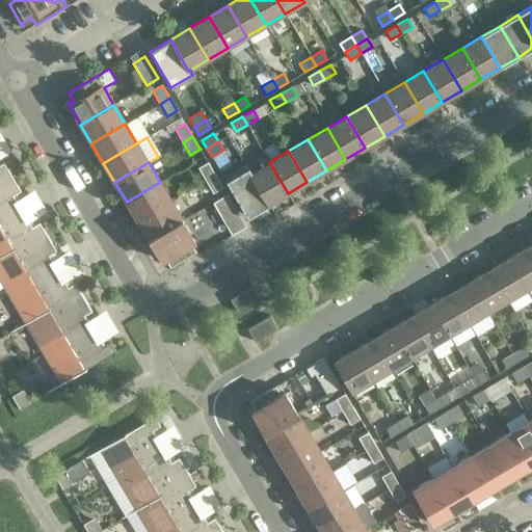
[(215,175),(208,162),(198,168),(206,181),(215,175)]
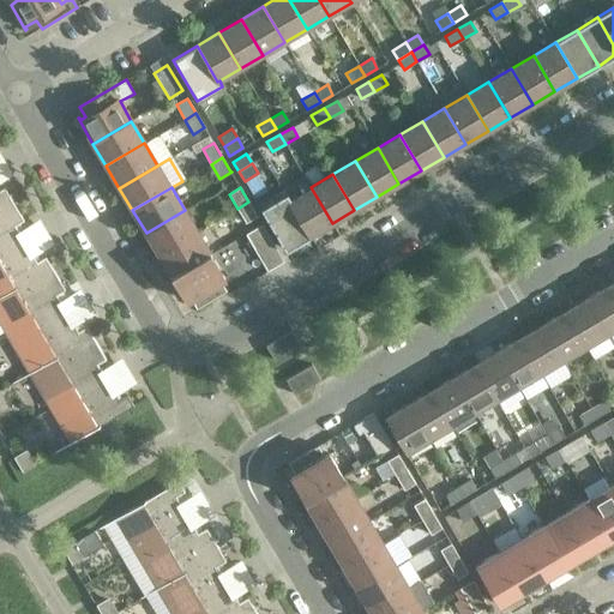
[(311,187),(289,200),(288,200),(309,236),(332,223),(311,187)]
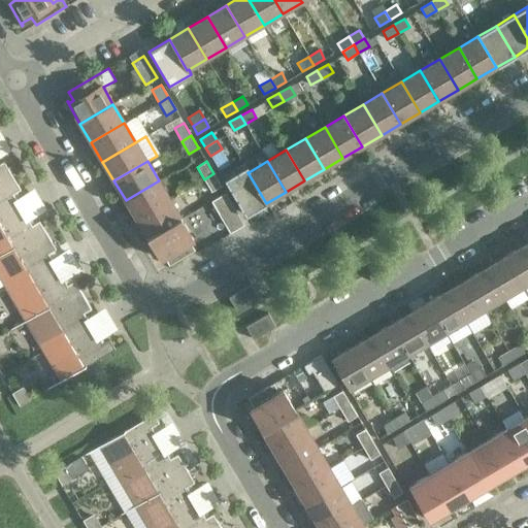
[(0,163),(0,174),(8,170),(4,162),(0,163)]
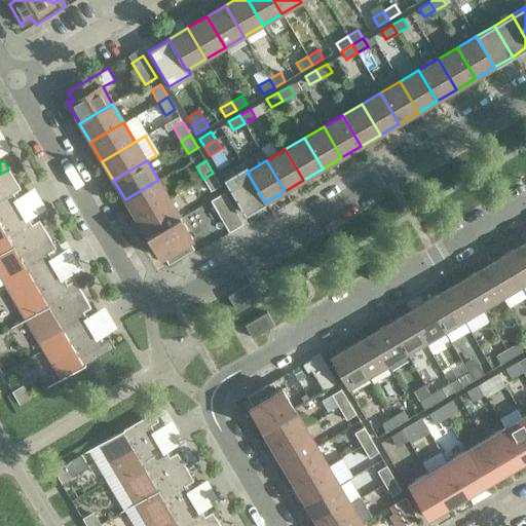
[(246,166),(224,180),(245,215),(265,202),(247,172),(248,172),(246,166)]
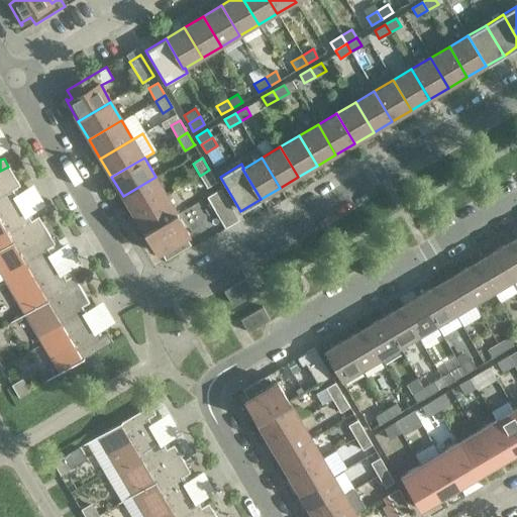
[(20,186),(8,167),(0,171),(0,218),(22,205),(12,190),(20,186)]
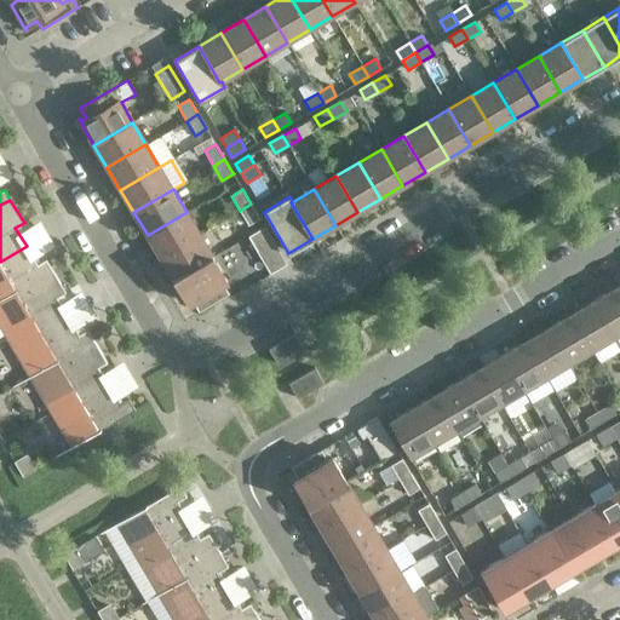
[(259,219),(251,204),(240,211),(248,225),(259,219)]
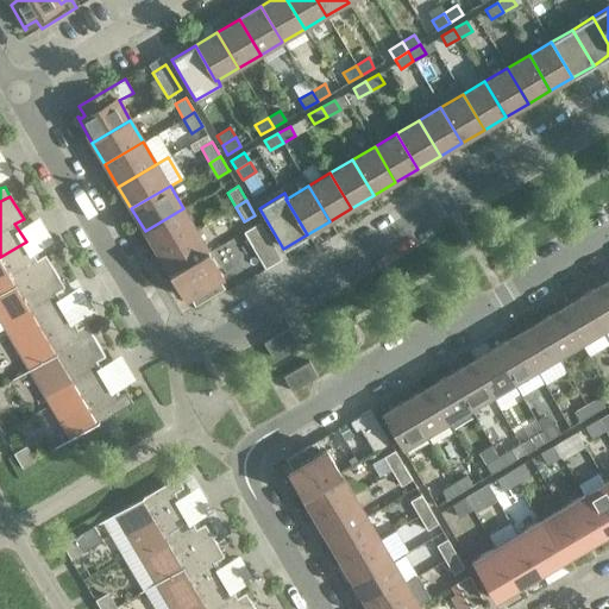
[(196,231),(183,208),(145,231),(158,253),(196,231)]
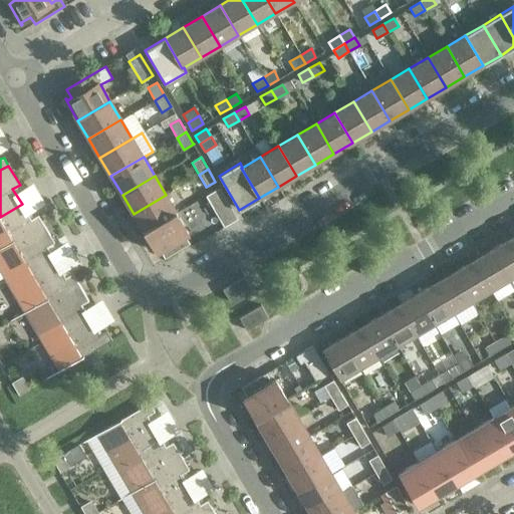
[(238,219),(219,188),(205,196),(224,227),(238,219)]
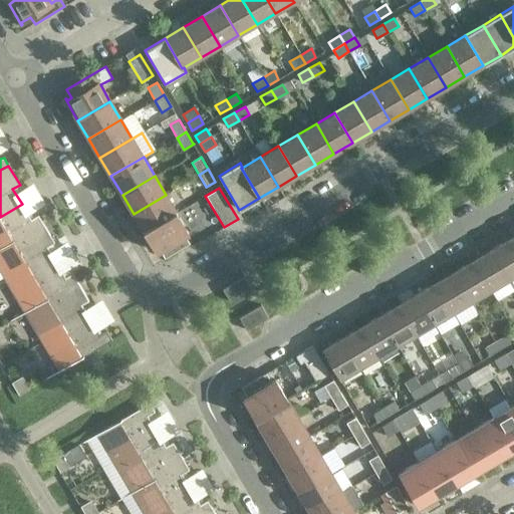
[(177,213),(166,195),(134,214),(145,232),(177,213)]
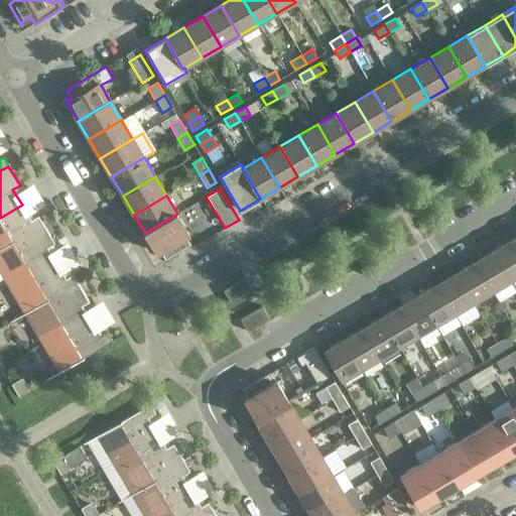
[(31,221),(22,205),(0,218),(0,249),(43,224),(38,216),(31,221)]
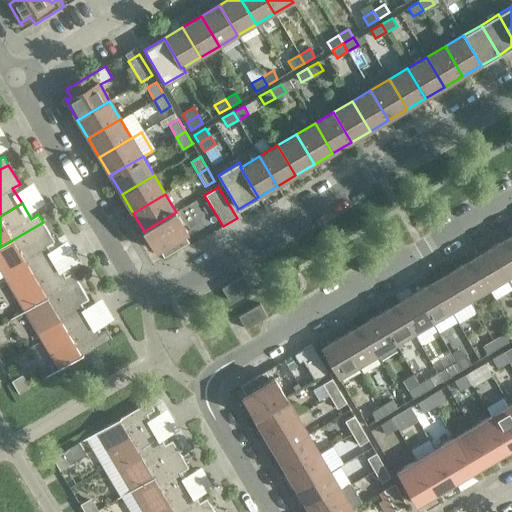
[(187,232),(176,212),(144,231),(155,251),(158,249),(164,257),(189,242),(184,234),(187,232)]
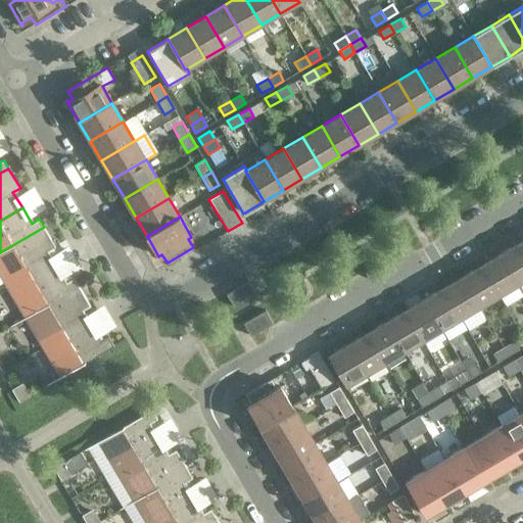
[(55,247),(44,227),(0,252),(0,276),(4,283),(27,270),(33,281),(57,267),(48,251),(55,247)]
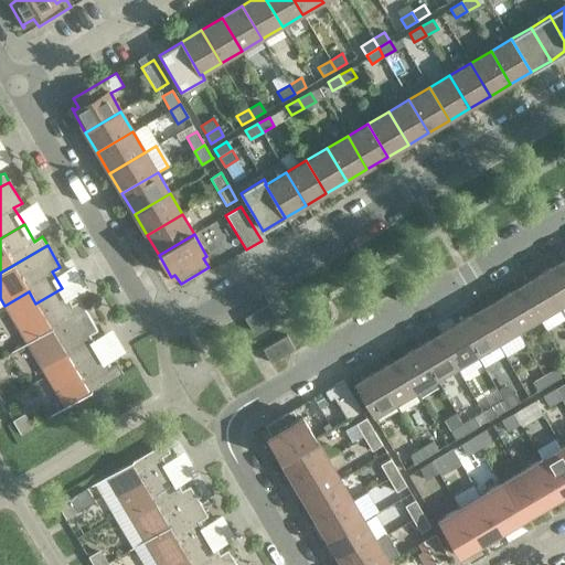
[(564,304),(564,270),(560,262),(540,274),(558,307),(564,304)]
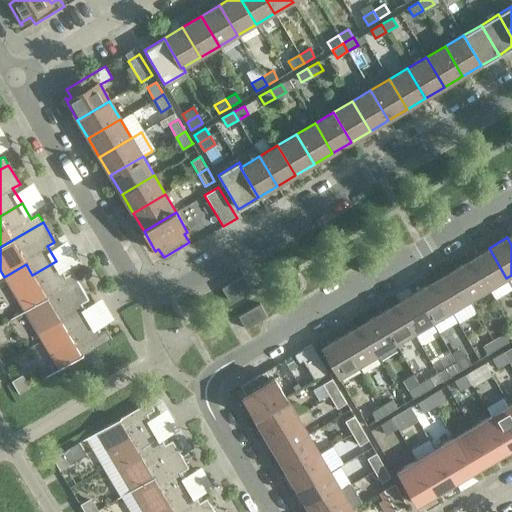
[(506,278),(489,248),(470,259),(488,289),(506,278)]
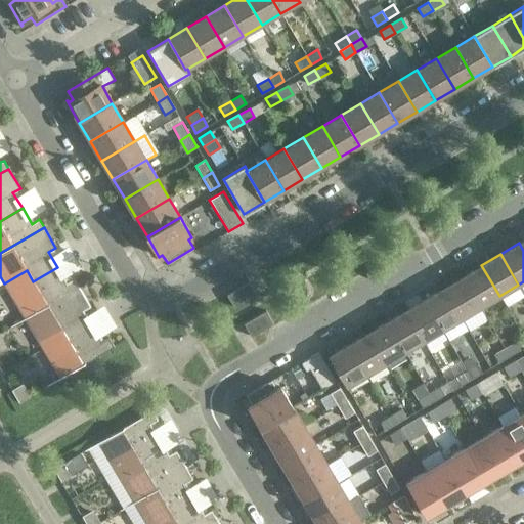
[(499,296),(481,265),(462,276),(480,307),(499,296)]
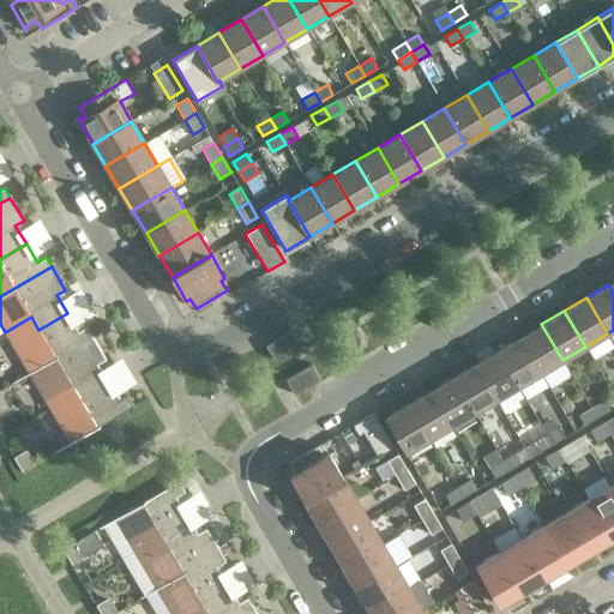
[(78,331),(67,313),(38,330),(31,317),(5,332),(29,373),(92,336),(86,326),(78,331)]
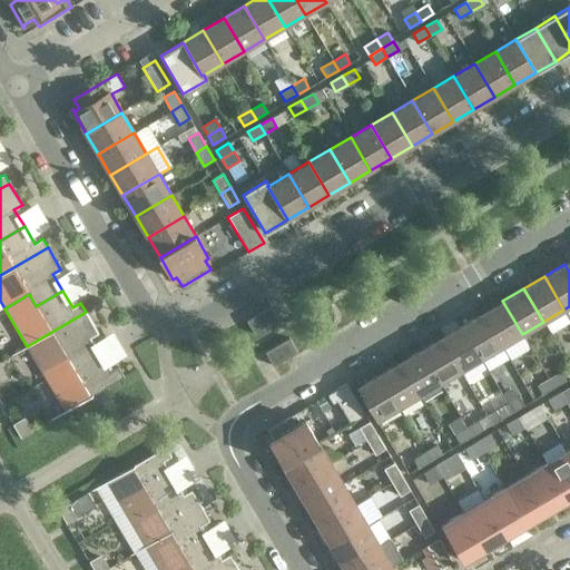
[(522,334),(502,301),(482,313),(502,346),(522,334)]
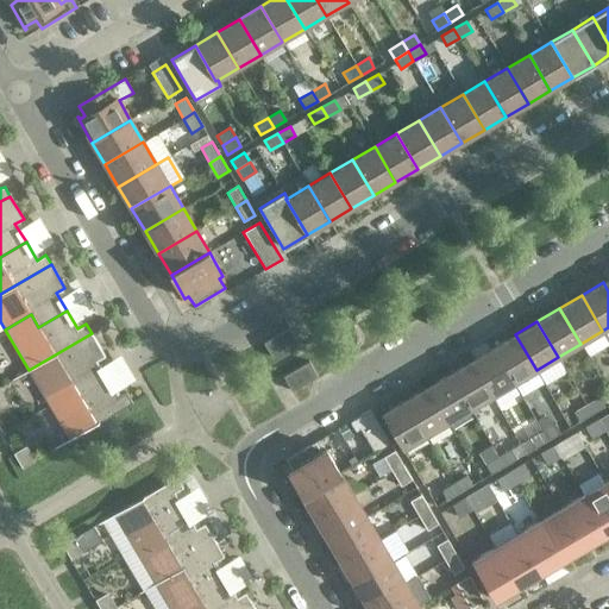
[(297,343),(289,327),(263,343),(271,358),(297,343)]
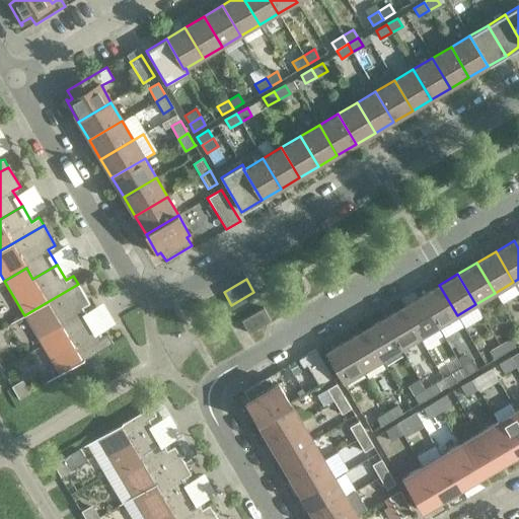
[(89,303),(78,284),(24,315),(39,339),(61,326),(68,338),(91,323),(82,308),(89,303)]
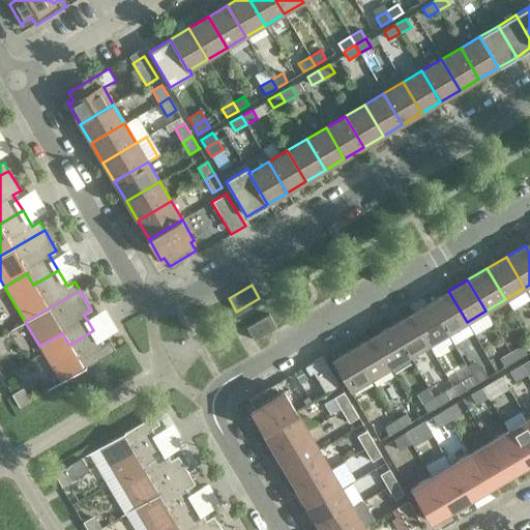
[(467,322),(448,291),(429,302),(447,333),(467,322)]
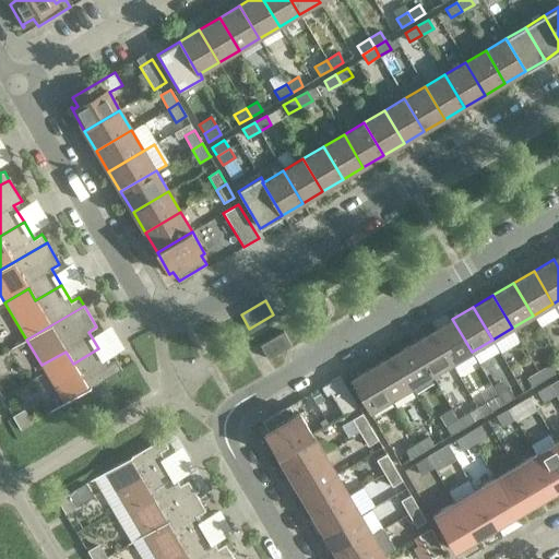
[(472,352),(452,319),(432,331),(451,364),(472,352)]
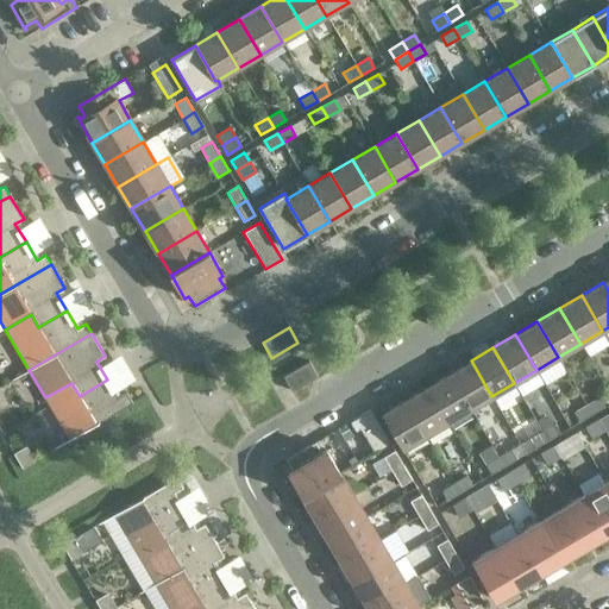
[(491,396),(471,360),(449,374),(470,409),(491,396)]
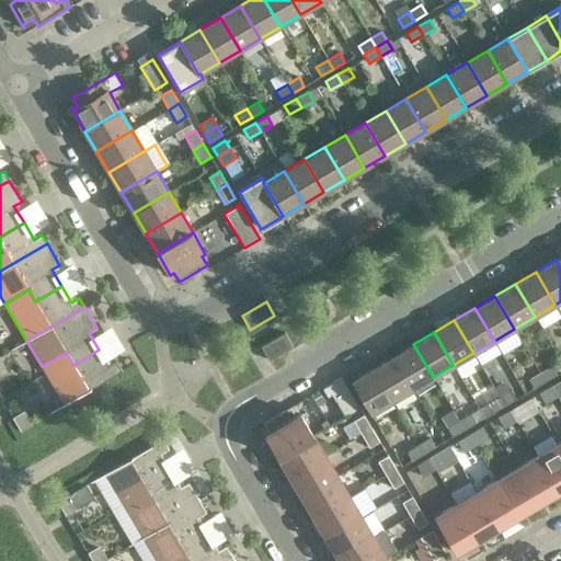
[(284,333),(261,346),(268,361),(293,346),(284,333)]
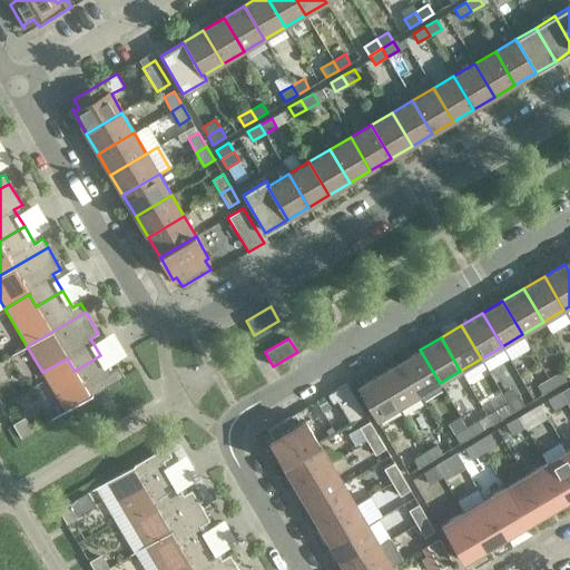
[(440,383),(420,350),(400,362),(419,395),(440,383)]
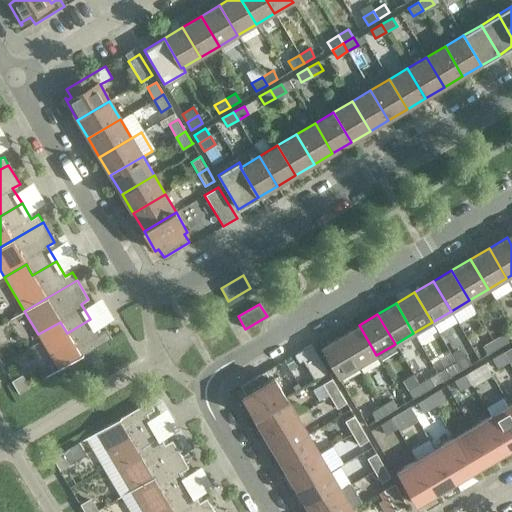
[(99,334),(90,319),(67,333),(60,322),(38,334),(59,370),(111,339),(106,330),(99,334)]
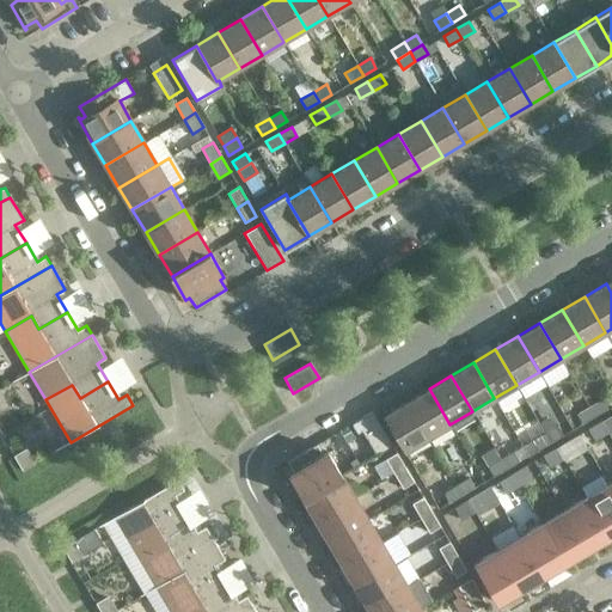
[(450,424),(429,389),(407,402),(428,439),(450,424)]
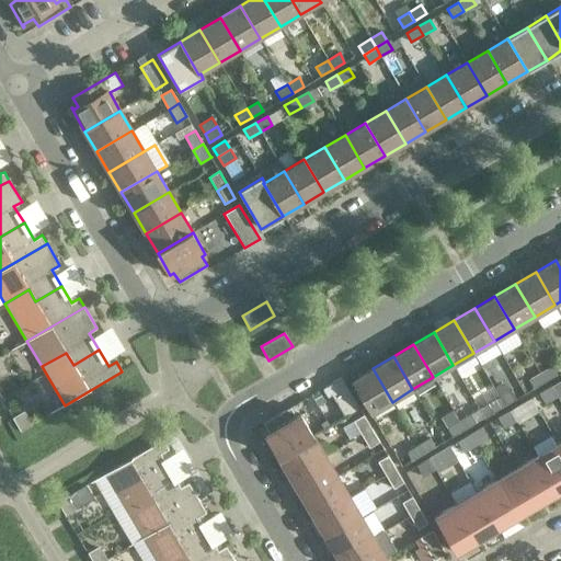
[(551,366),(540,373),(546,381),(557,375),(551,366)]
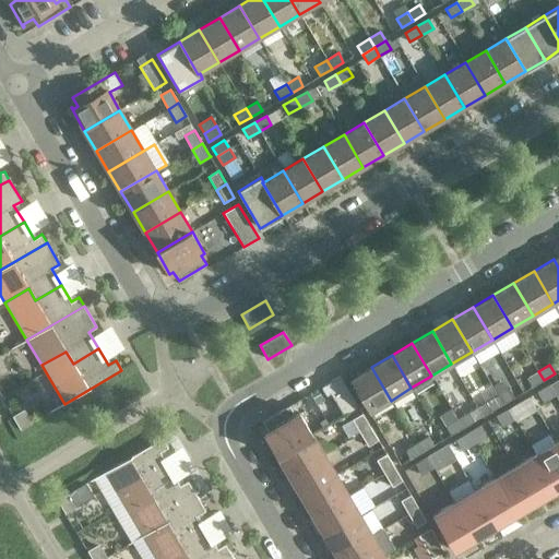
[(391,401),(371,367),(351,380),(369,413),(391,401)]
